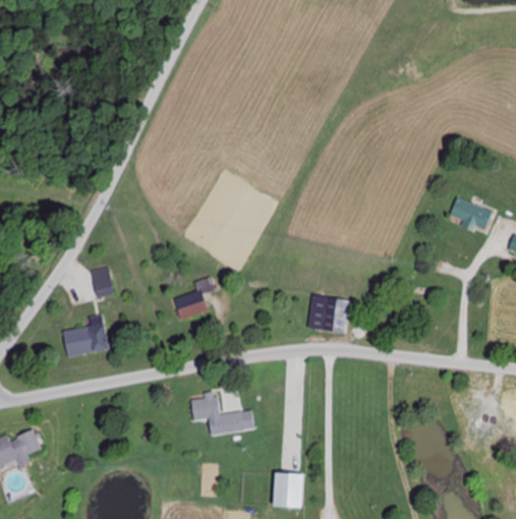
[(492,211),(454,196),(447,215),(461,220),(458,226),(472,231),(474,226),(484,229),(492,211)]
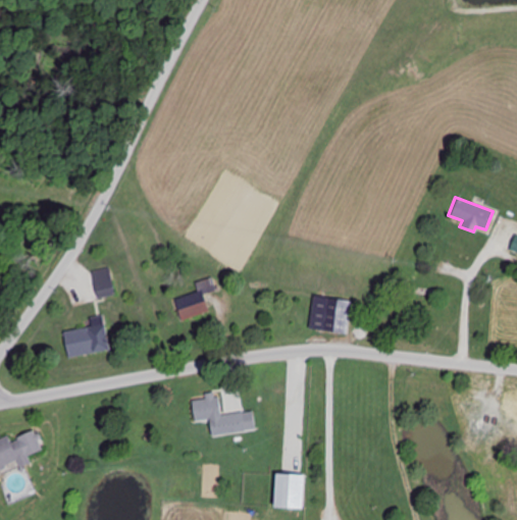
[(507,248),(516,252),(516,235),(513,234),(507,248)]
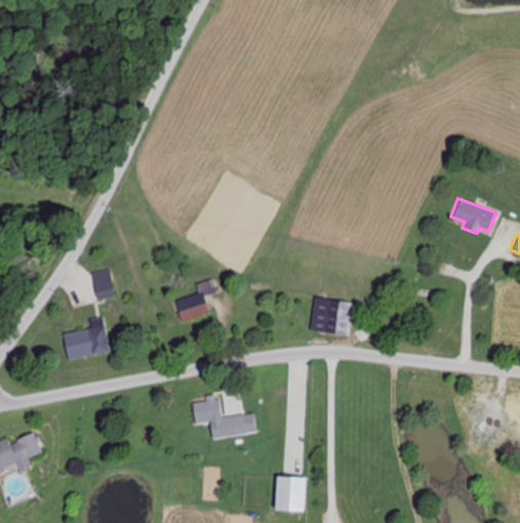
[(95,298),(114,293),(107,268),(88,273),(95,298)]
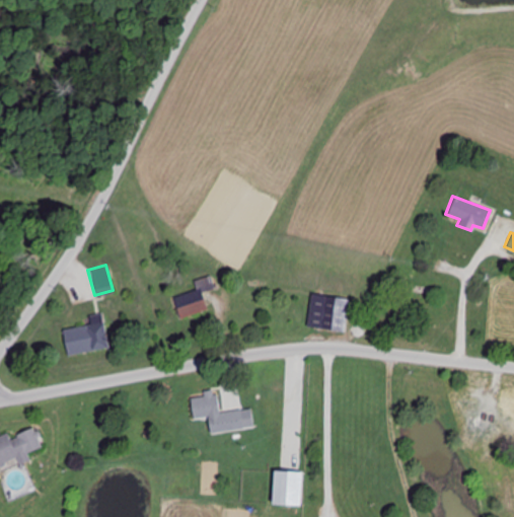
[(170,296),(176,317),(205,309),(200,291),(211,288),(208,276),(192,280),(194,289),(170,296)]
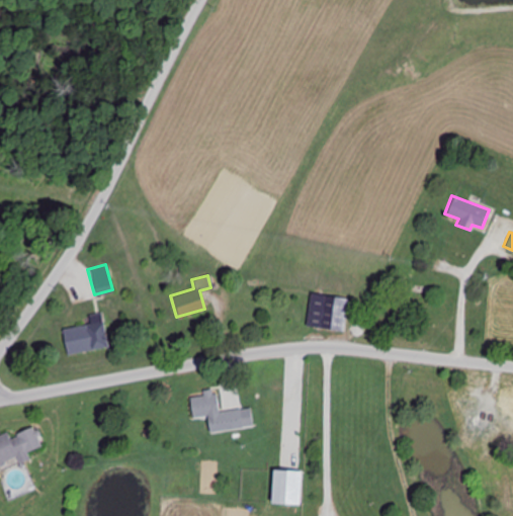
[(411,284),(410,310),(429,310),(429,284),(411,284)]
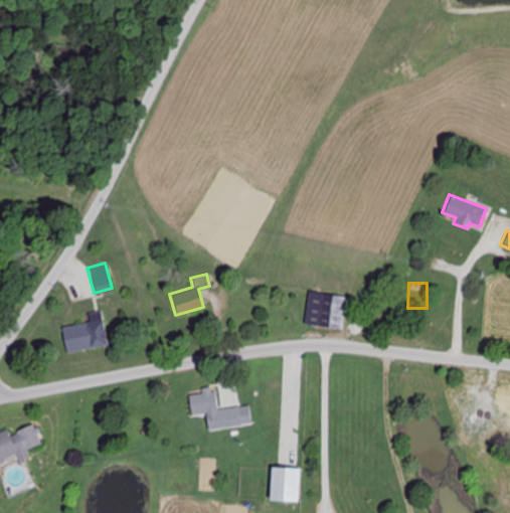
[(343,296),(306,291),(301,323),(338,329),(343,296)]
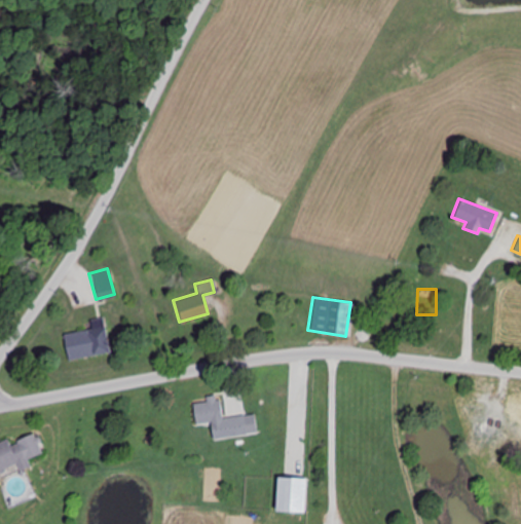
[(66,359),(108,352),(104,326),(62,333),(66,359)]
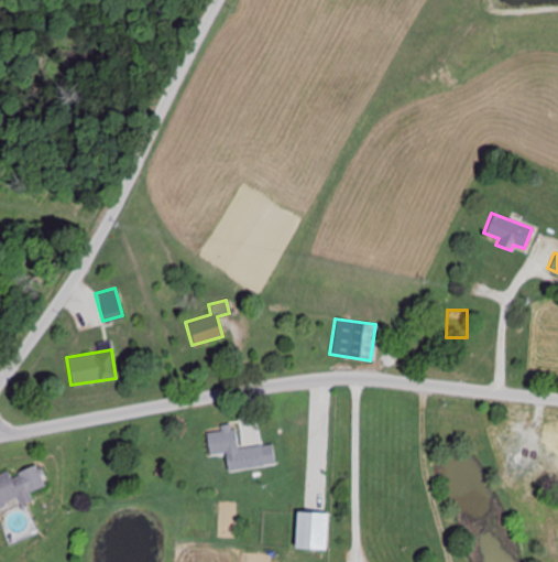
[(205,429),(207,454),(225,452),(226,469),(262,466),(260,445),(236,447),(233,427),(205,429)]
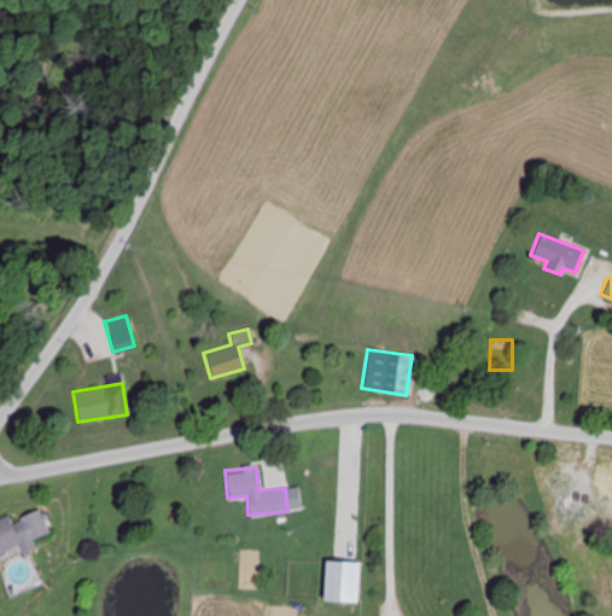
[(0,552),(18,545),(22,553),(34,548),(22,518),(11,523),(7,515),(0,517),(0,552)]
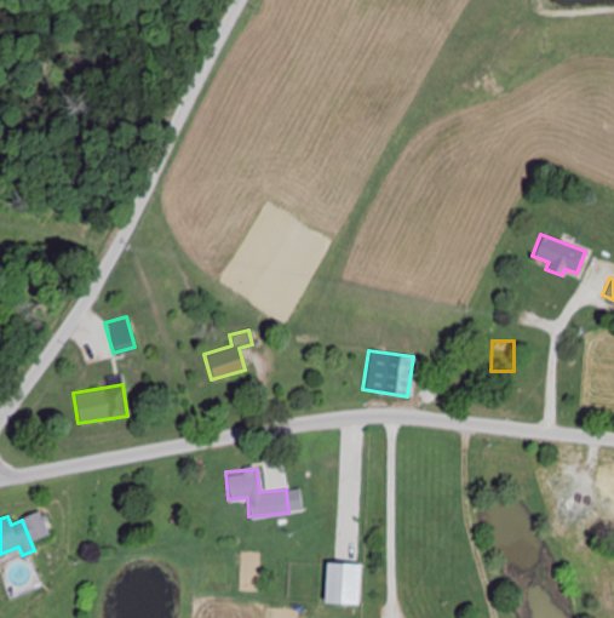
[(361,564),(327,562),(327,604),(360,605),(361,564)]
